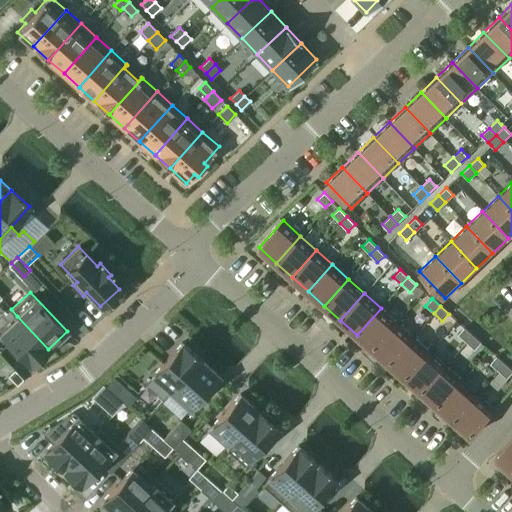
[(373,349),(397,322),(381,308),(357,335),(373,349)]
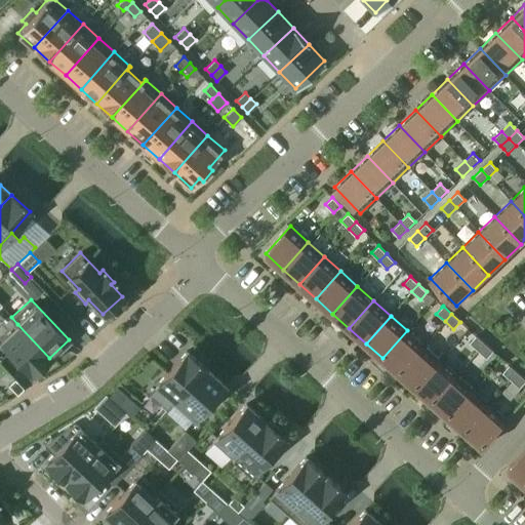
[(49,358),(17,324),(0,340),(0,341),(31,374),(49,358)]
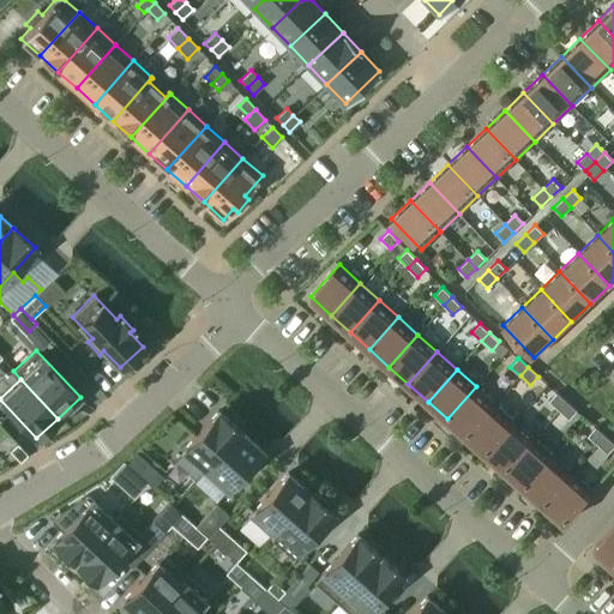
[(467,435),(495,403),(476,386),(447,419),(467,435)]
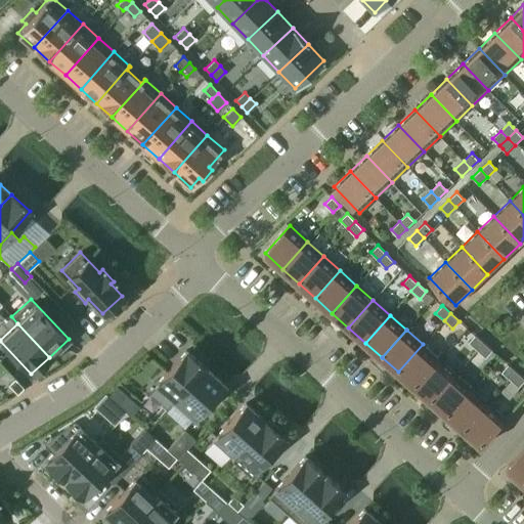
[(483,342),(475,335),(474,335),(475,336),(468,342),(477,350),(483,342)]
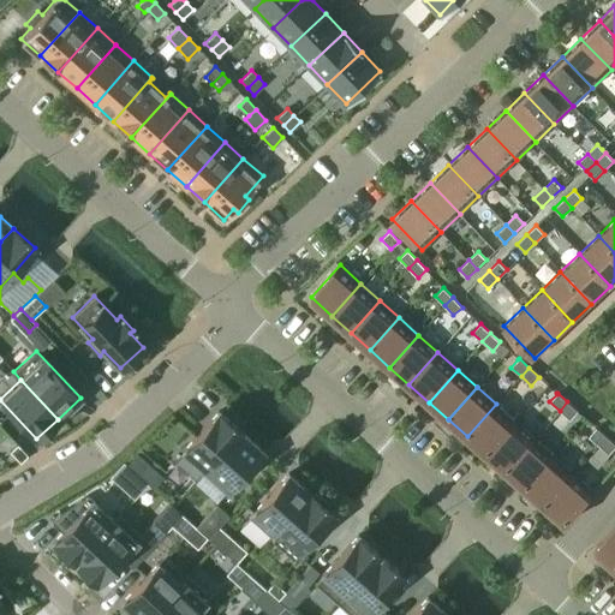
[(567,401),(560,411),(569,419),(577,411),(578,412),(578,411),(567,401)]
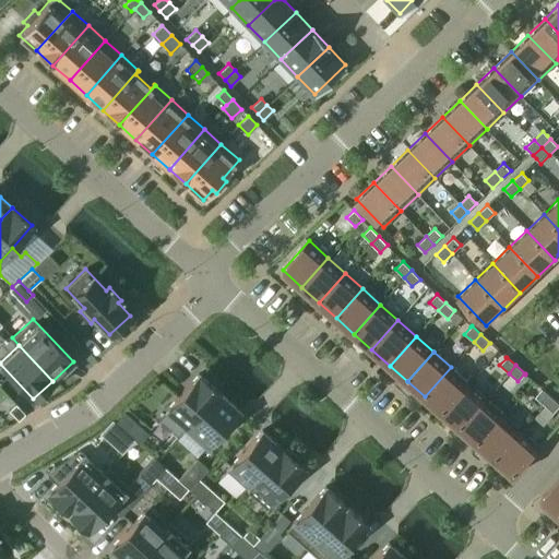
[(442,413),(468,383),(451,367),(425,396),(442,413)]
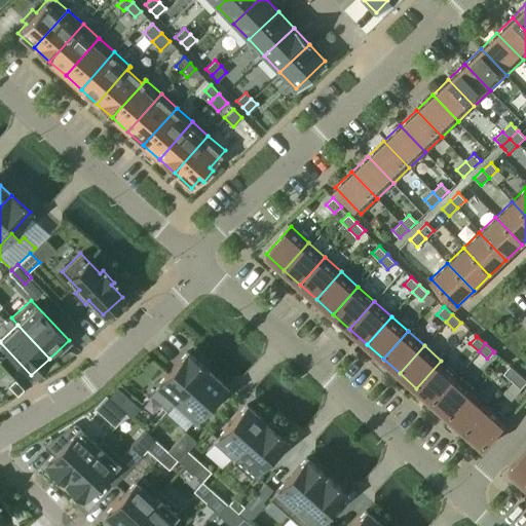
[(176,402),(205,368),(187,351),(156,385),(176,402)]
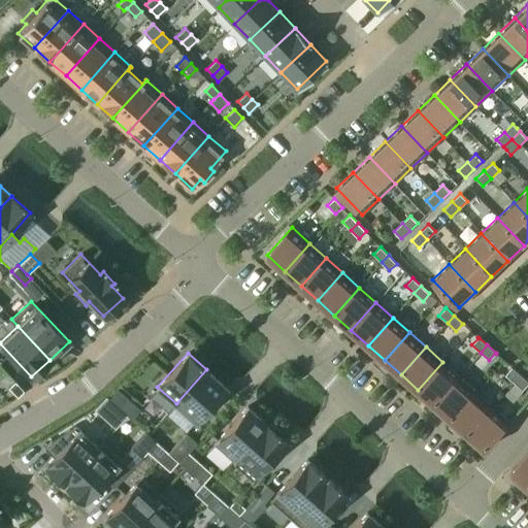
[(434,404),(459,376),(442,362),(418,390),(434,404)]
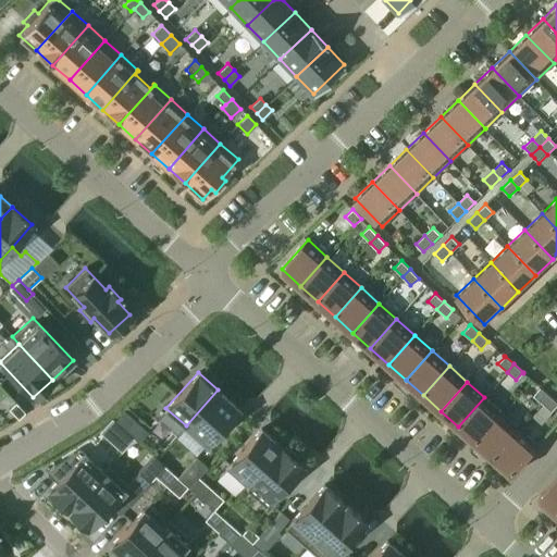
[(549,395),(540,386),(539,387),(540,387),(533,395),(542,403),(549,395)]
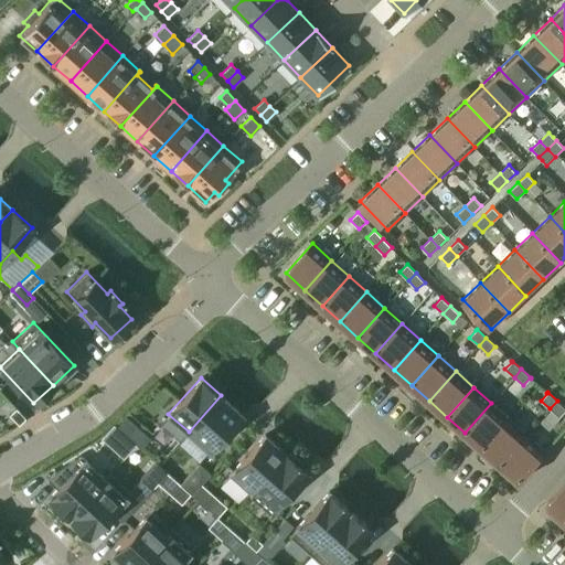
[(210,450),(242,414),(221,395),(189,432),(210,450)]
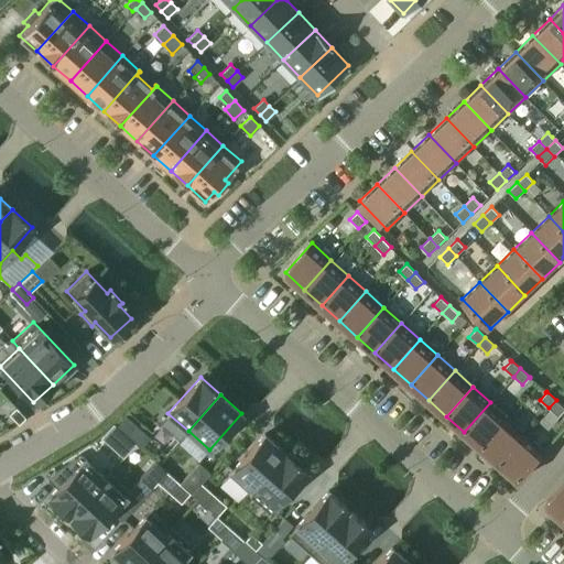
[(563,407),(556,400),(549,408),(557,416),(563,409),(563,407)]
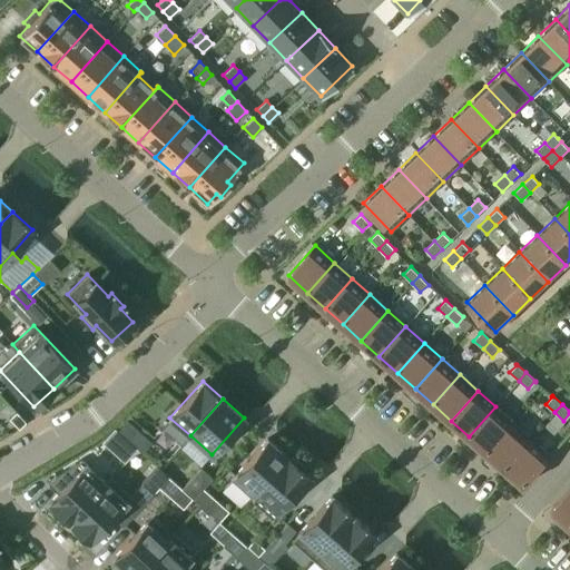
[(488,453),(514,423),(495,406),(469,436),(488,453)]
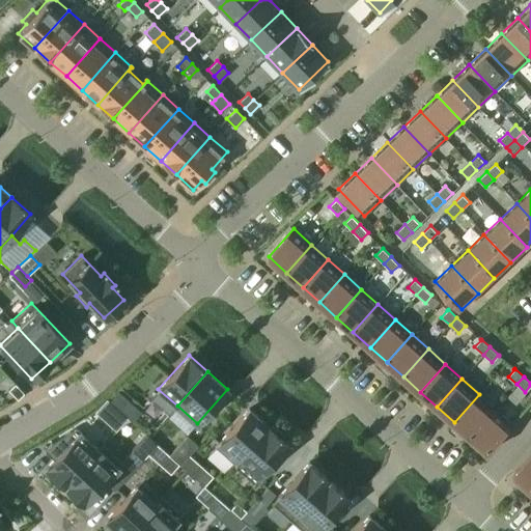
[(8,390),(17,399),(24,393),(15,384),(8,390)]
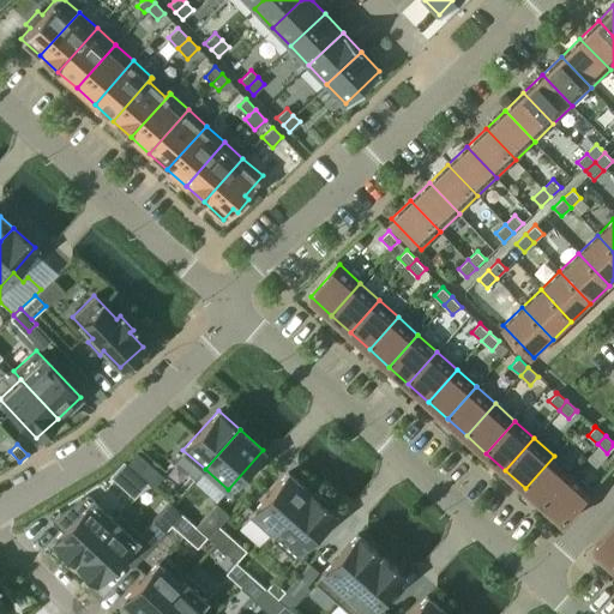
[(133,456),(126,464),(133,470),(136,473),(137,474),(144,467),(133,456)]
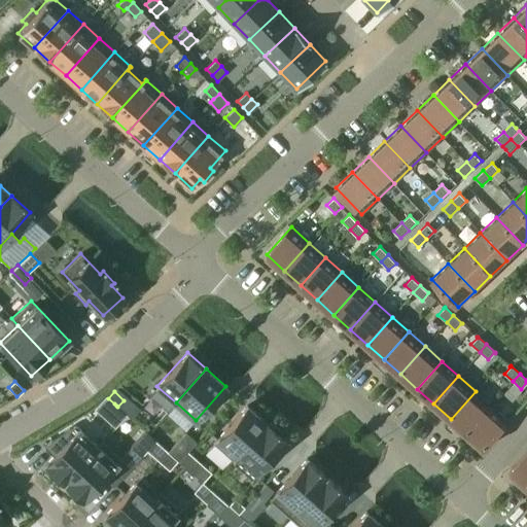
[(467,433),(492,406),(476,391),(451,419),(467,433)]
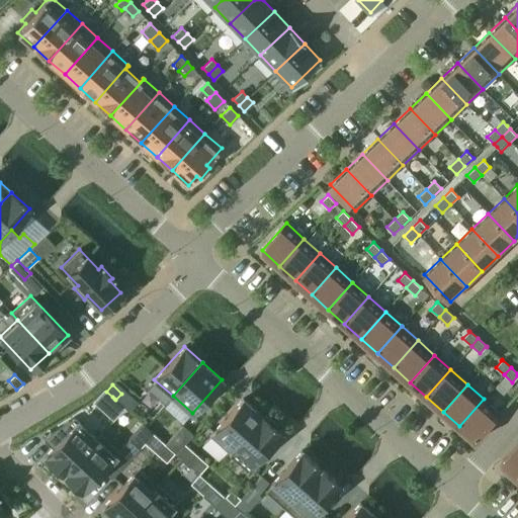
[(101,409),(112,397),(106,392),(104,390),(93,402),(101,409)]
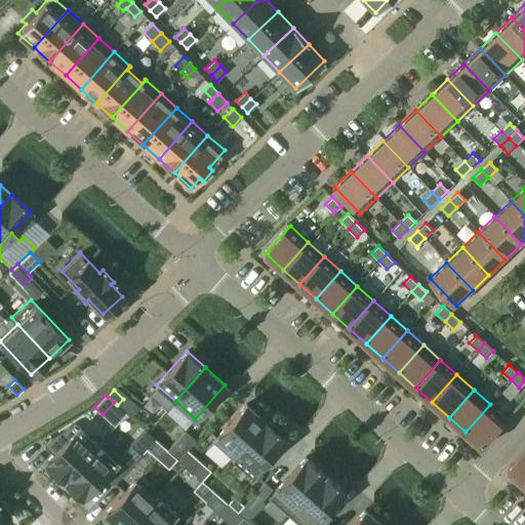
[(232,458),(265,420),(245,404),(212,441),(232,458)]
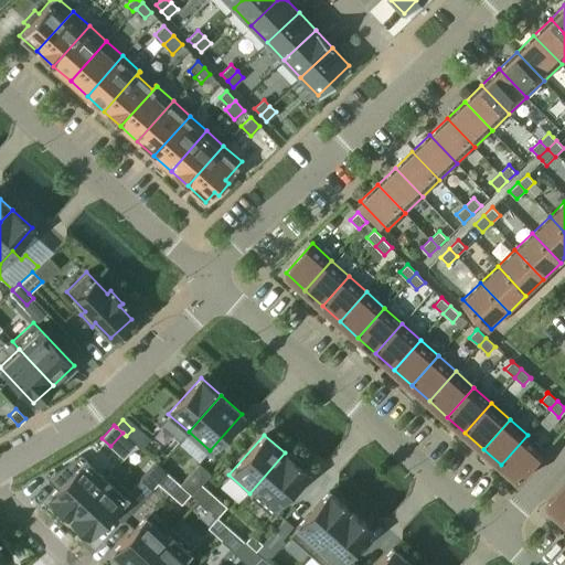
[(520,481),(546,451),(528,435),(501,465),(520,481)]
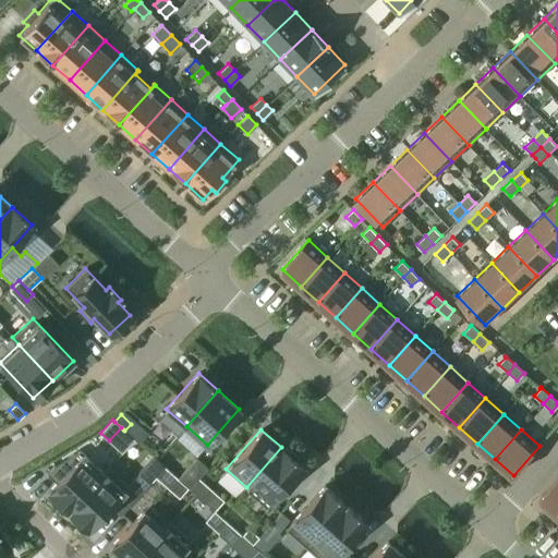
[(266,505),(302,465),(298,462),(300,460),(286,448),(284,450),(281,447),(246,487),(266,505)]
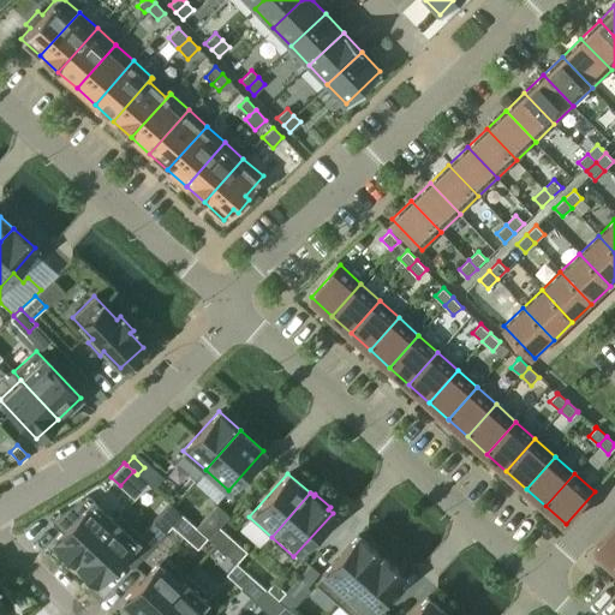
[(58,514),(51,521),(53,524),(54,521),(64,530),(53,542),(75,562),(119,515),(118,514),(114,519),(93,499),(89,495),(58,514)]
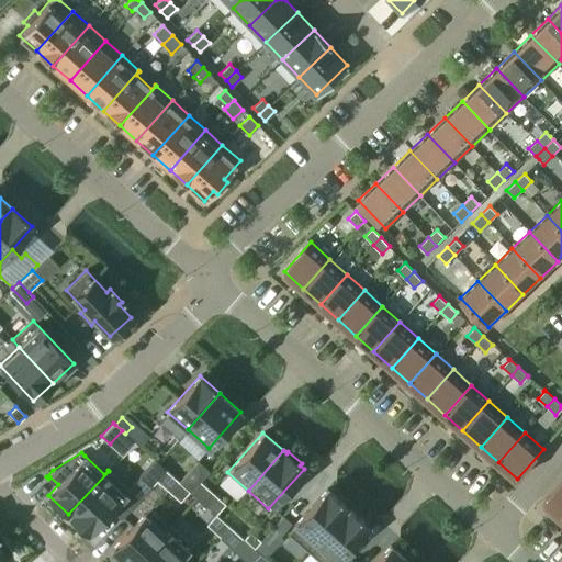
[(198,461),(179,482),(186,487),(195,478),(204,468),(198,461)]
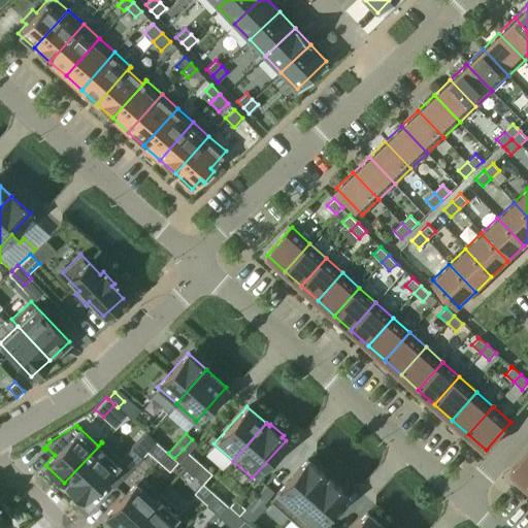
[(102,442),(64,483),(66,485),(65,487),(77,499),(79,497),(83,500),(113,468),(123,476),(142,457),(131,448),(120,459),(102,442)]
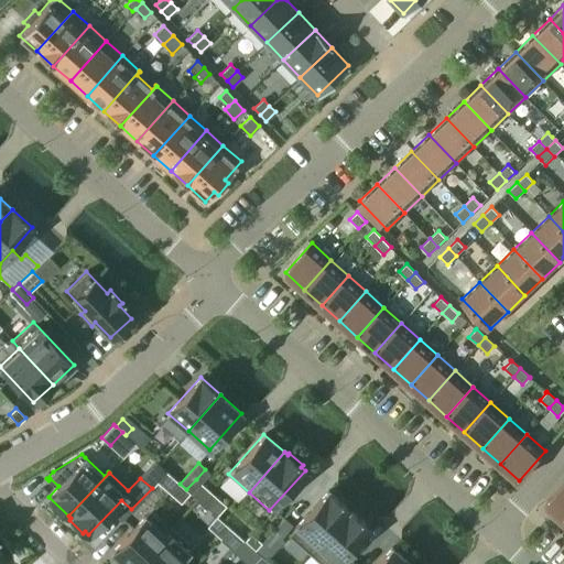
[(156,483),(167,491),(176,481),(165,473),(156,483)]
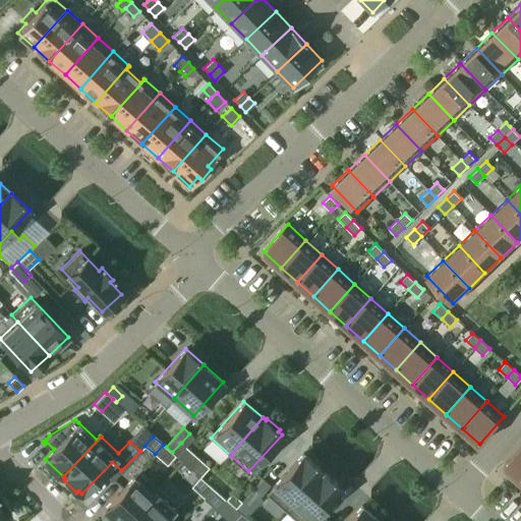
[(190,451),(181,443),(172,452),(182,461),(190,451)]
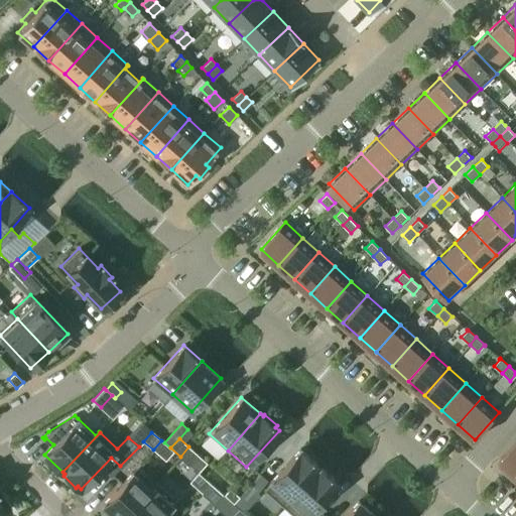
[(515,441),(499,462),(515,476),(515,441)]
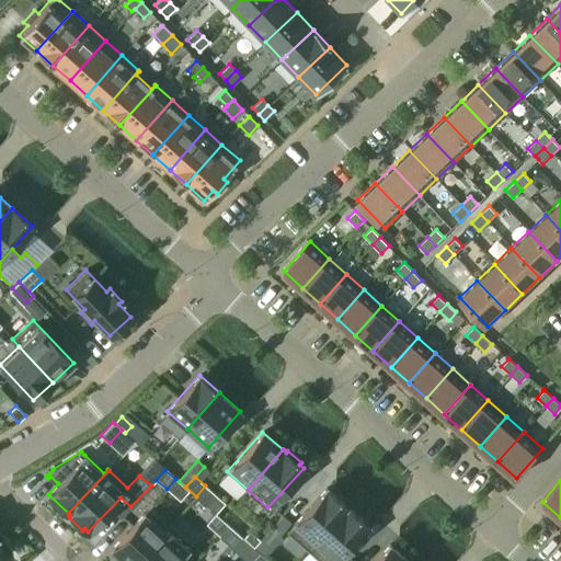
[(307,550),(346,506),(325,488),(287,531),(307,550)]
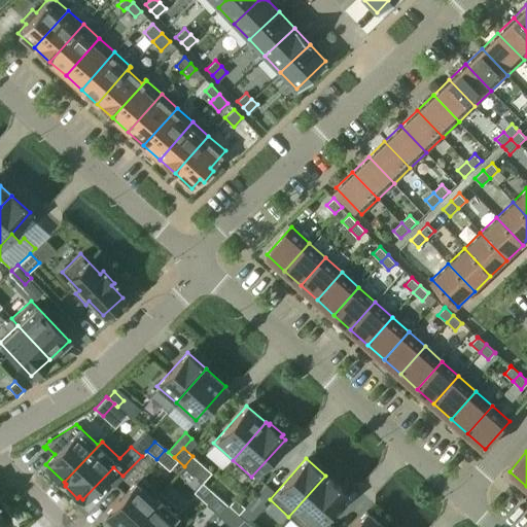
[(300,526),(313,526),(345,492),(325,476),(288,517),(300,526)]
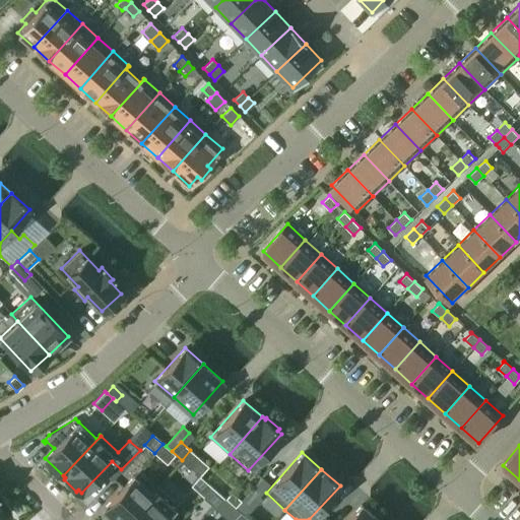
[(196,491),(202,496),(211,486),(198,475),(190,485),(196,491)]
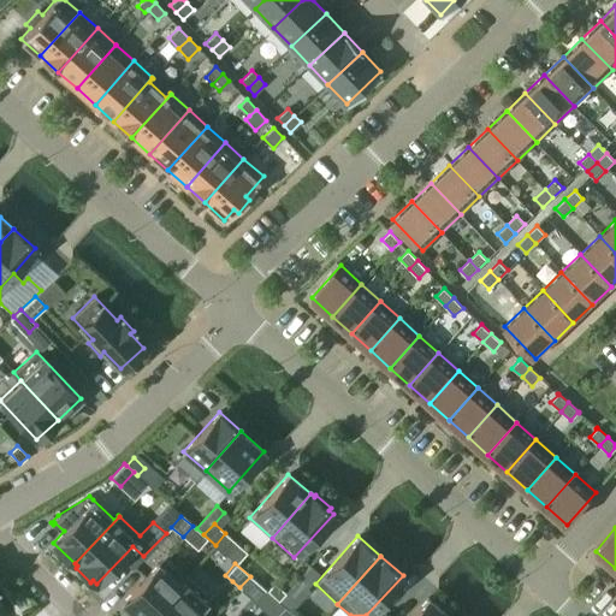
[(135,615),(149,615),(188,576),(187,575),(179,584),(158,564),(122,603),(135,615)]
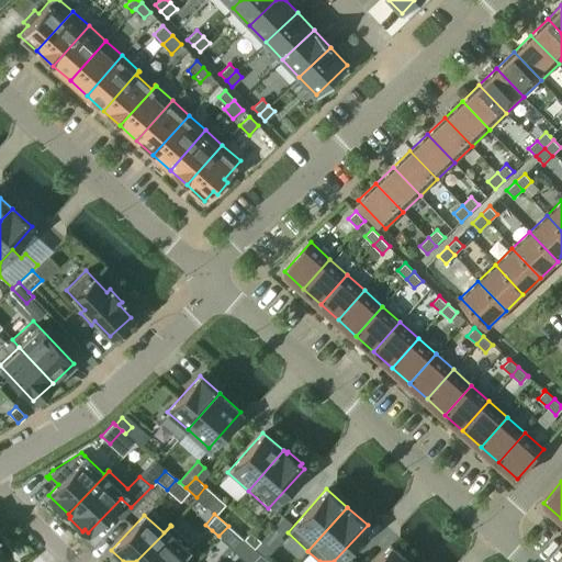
[(282,516),(270,530),(278,538),(291,523),(282,516)]
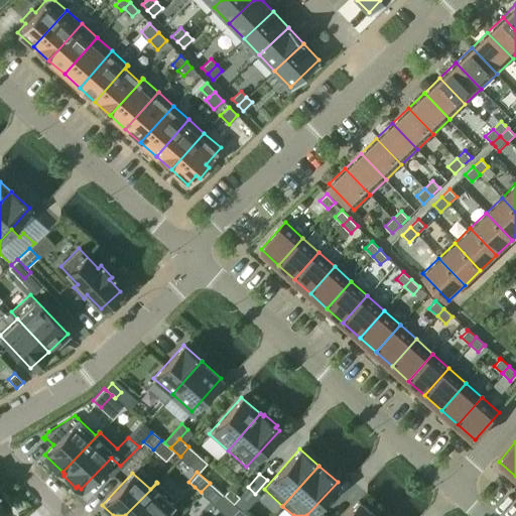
[(157,483),(125,515),(160,515),(175,500),(157,483)]
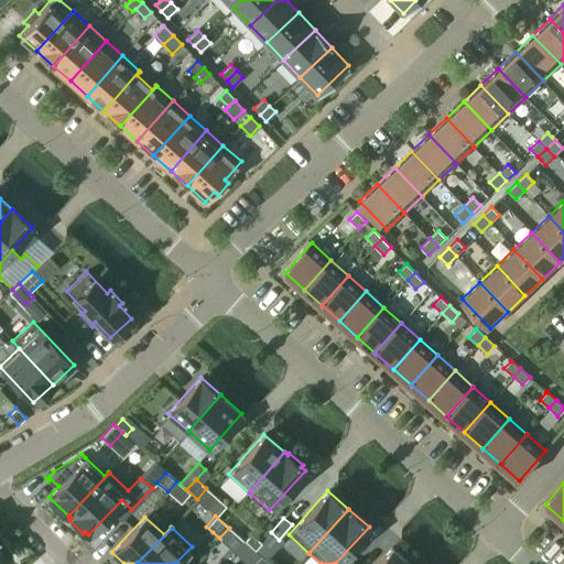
[(242,540),(229,528),(219,538),(234,550),(242,540)]
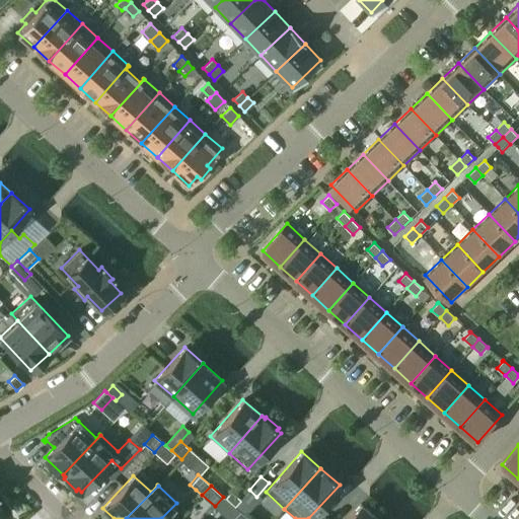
[(240,500),(231,491),(225,498),(234,506),(240,500)]
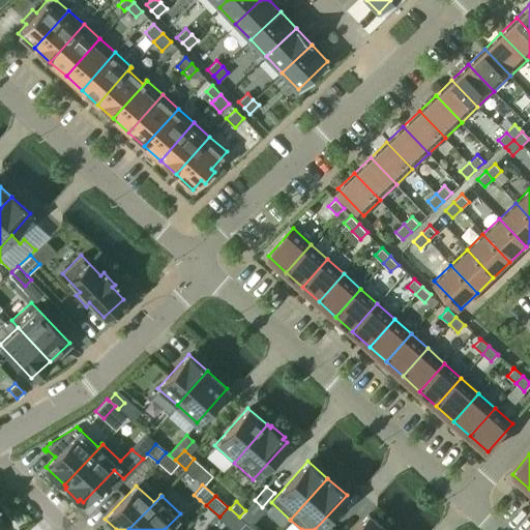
[(385,529),(367,514),(353,529),(385,529)]
